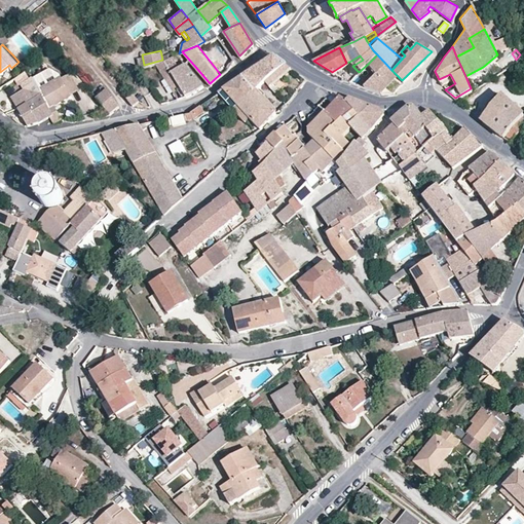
[(264,81),(285,63),(273,54),(224,87),(237,103),(256,88),(264,81)]
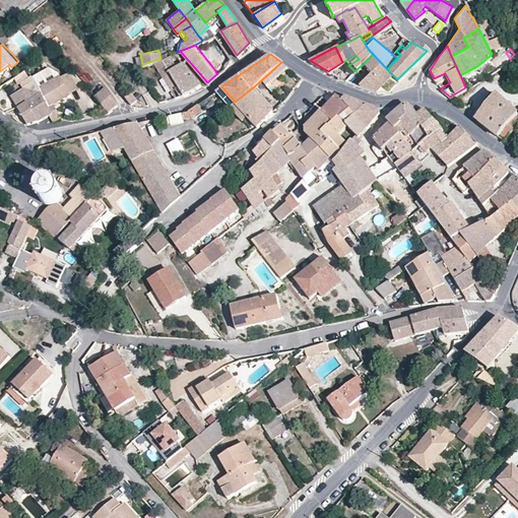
[(397,79),(387,69),(373,54),(363,64),(371,72),(359,83),(376,90),(387,90),(397,79)]
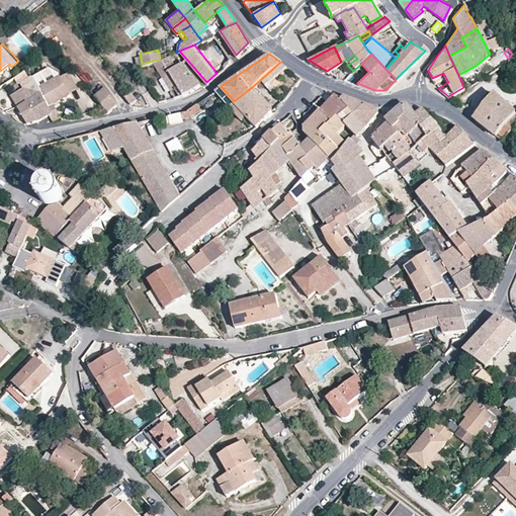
[(503,65),(510,72),(515,64),(515,58),(512,54),(508,59),(503,65)]
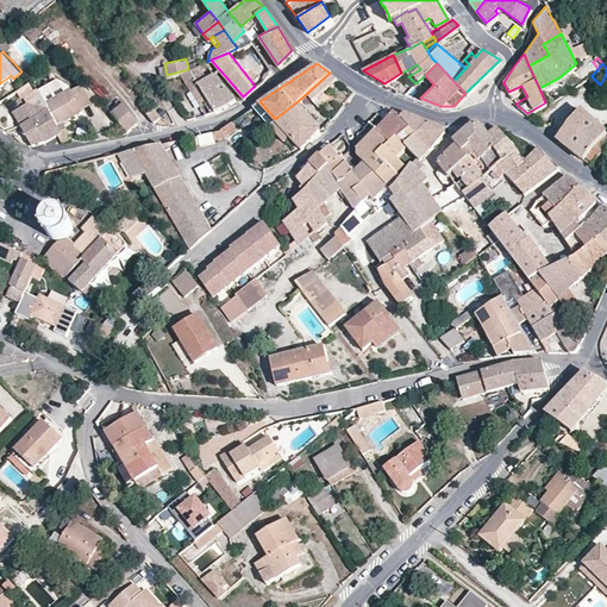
[(206,76),(200,64),(188,69),(194,77),(196,82),(206,76)]
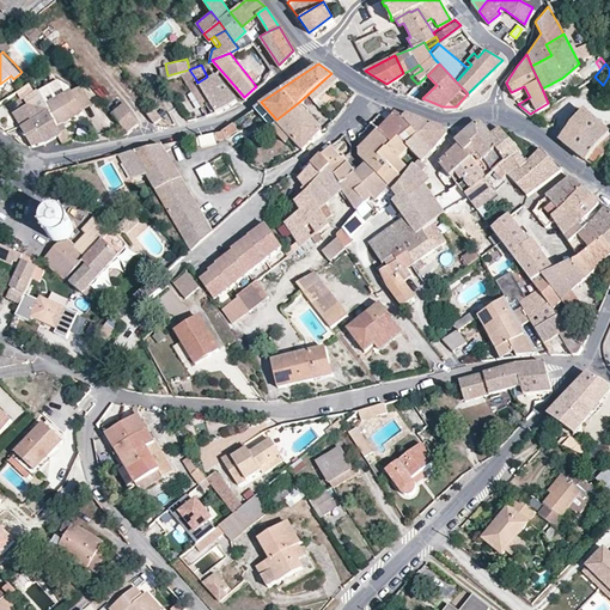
[(409,71),(413,75),(422,69),(419,65),(409,71)]
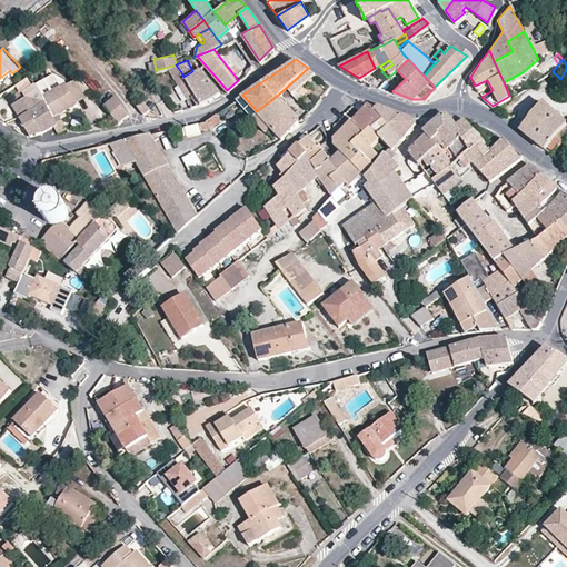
[(181,72),(176,65),(168,67),(173,78),(181,72)]
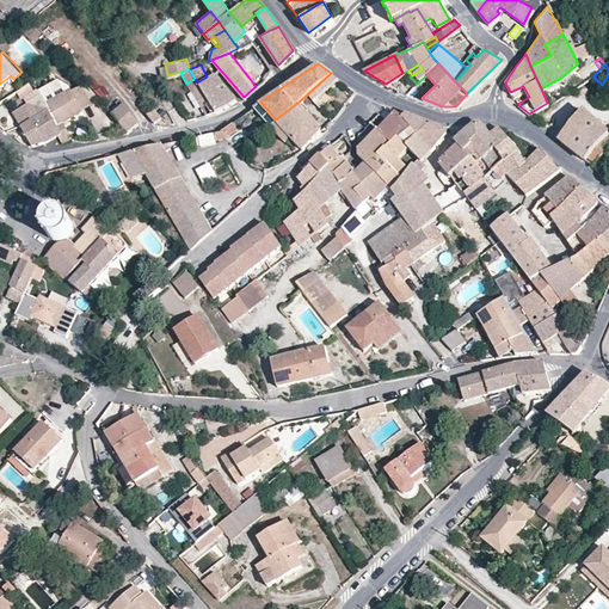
[(235,97),(214,72),(207,77),(226,104),(235,97)]
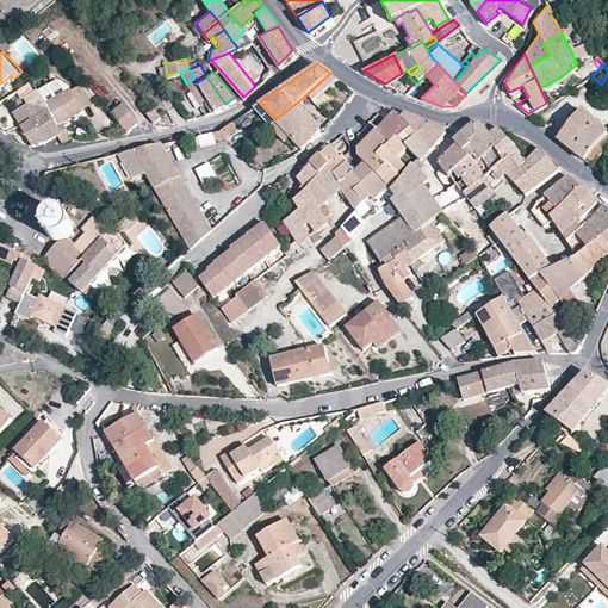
[(335,76),(330,73),(306,94),(310,98),(335,76)]
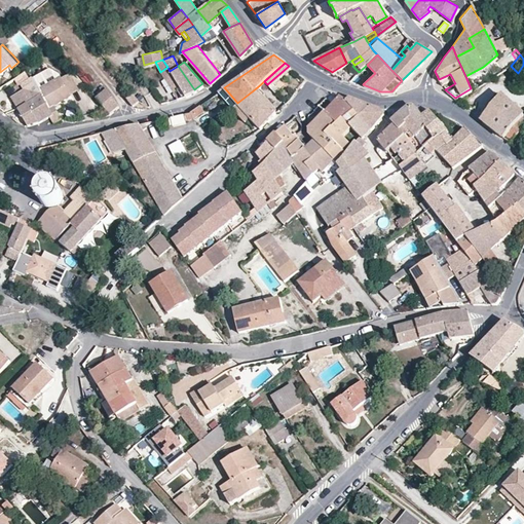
[(185,95),(194,89),(178,66),(170,71),(185,95)]
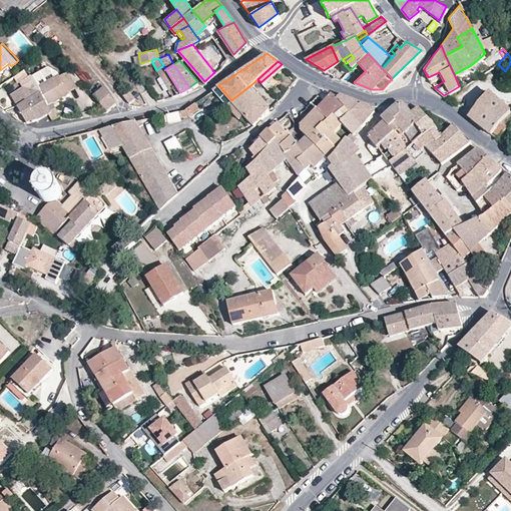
[(165,69),(163,65),(156,70),(172,95),(178,93),(180,92),(165,69)]
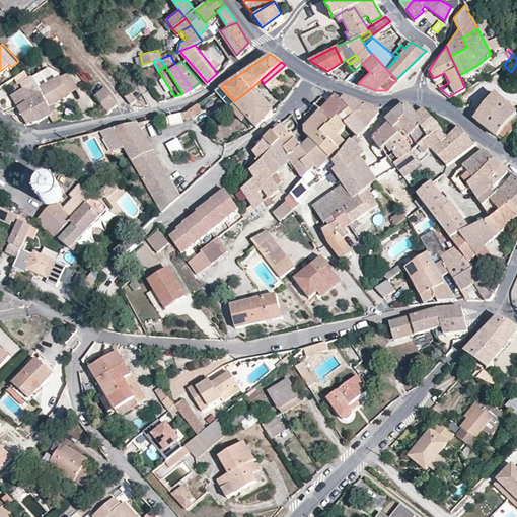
[(48,67),(30,76),(37,86),(60,74),(58,71),(48,67)]
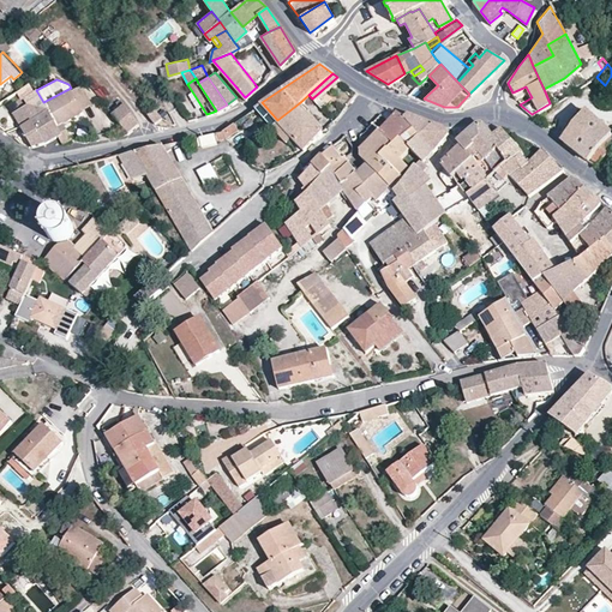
[(71,89),(82,108),(91,103),(81,84),(71,89)]
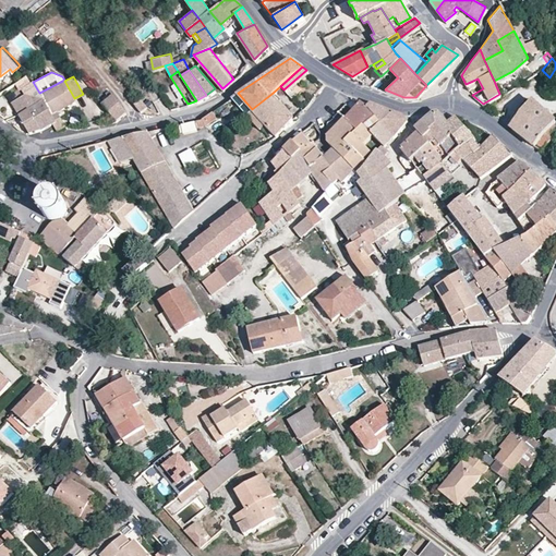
[(27,107),(39,128),(51,121),(55,129),(63,123),(57,110),(75,99),(74,98),(64,81),(64,80),(39,93),(43,98),(27,107)]
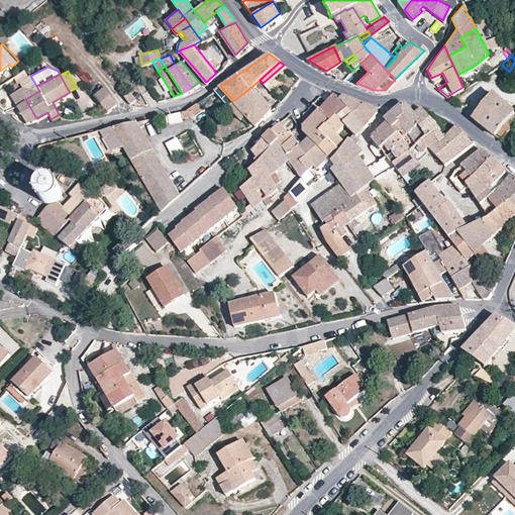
[(9,95),(16,106),(26,122),(36,118),(25,99),(39,91),(36,86),(30,76),(21,81),(24,86),(9,95)]
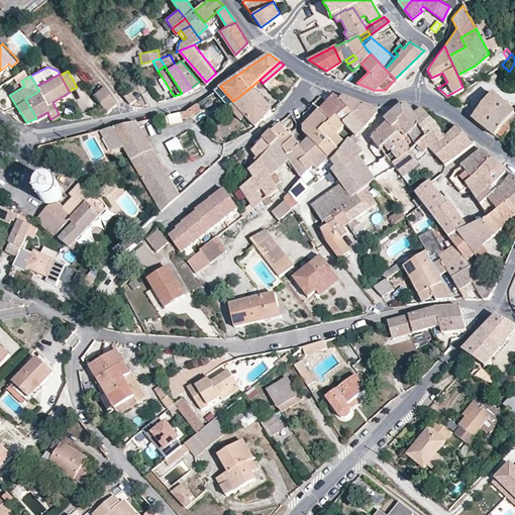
[(125,91),(120,85),(117,88),(121,94),(125,91)]
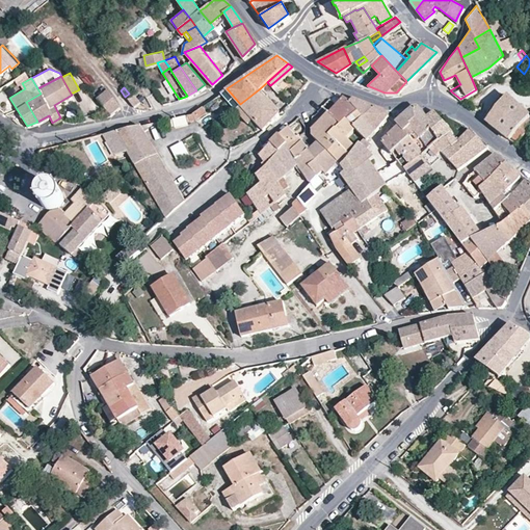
[(240,104),(227,88),(220,93),(234,108),(240,104)]
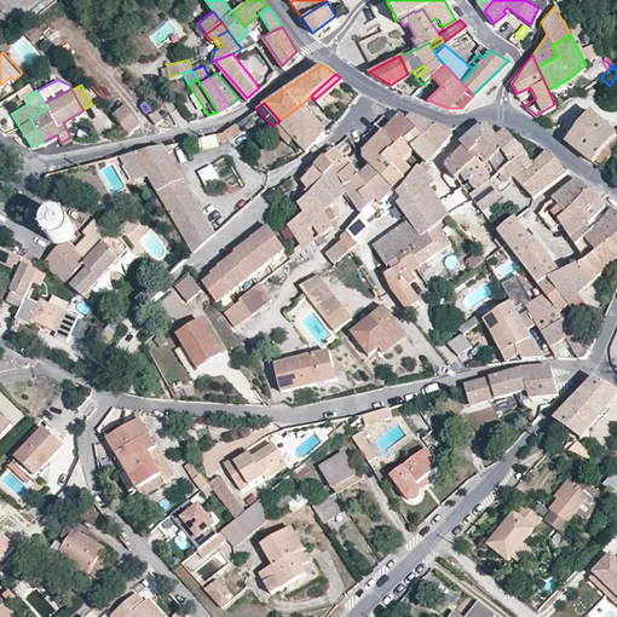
[(324,130),(301,104),(280,121),(305,149),(324,130)]
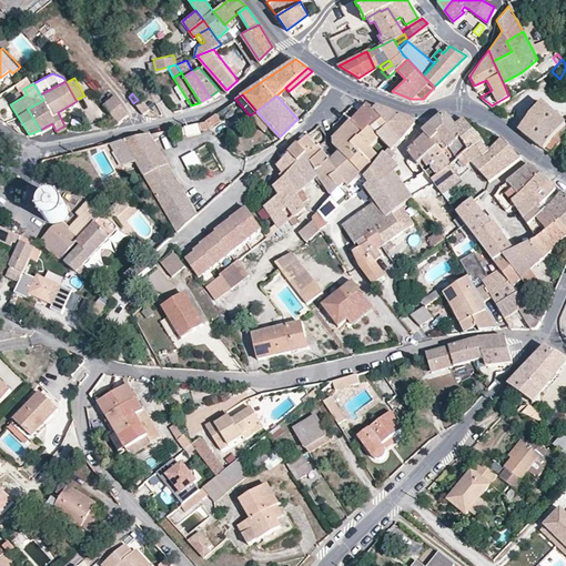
[(370,124),(372,127),(382,117),(375,108),(373,105),(356,95),(342,111),(350,118),(355,123),(363,131),(370,124)]
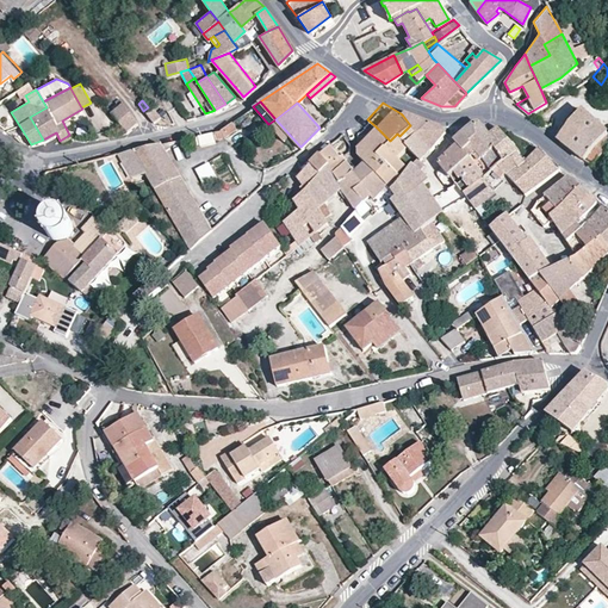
[(110,112),(126,131),(137,123),(122,104),(110,112)]
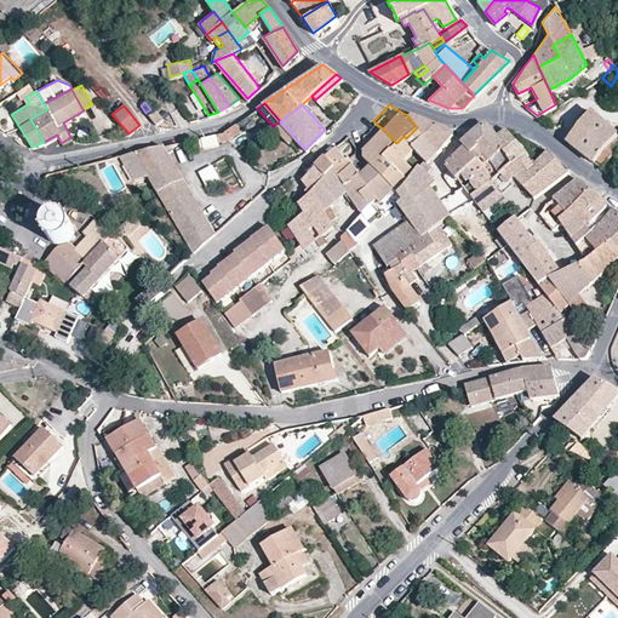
[(164,118),(156,109),(148,114),(156,124),(164,118)]
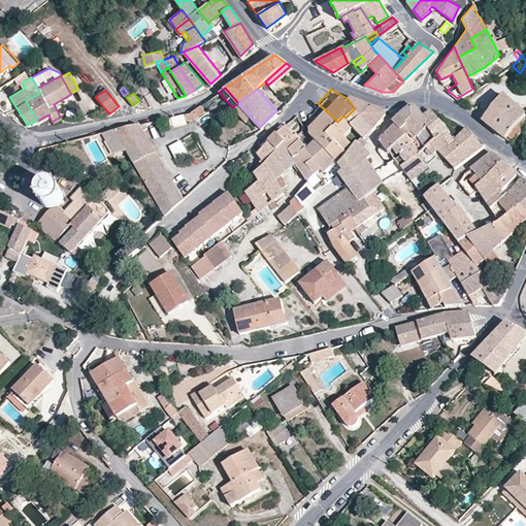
[(525,123),(525,114),(502,93),(482,119),(503,136),(508,139),(525,123)]
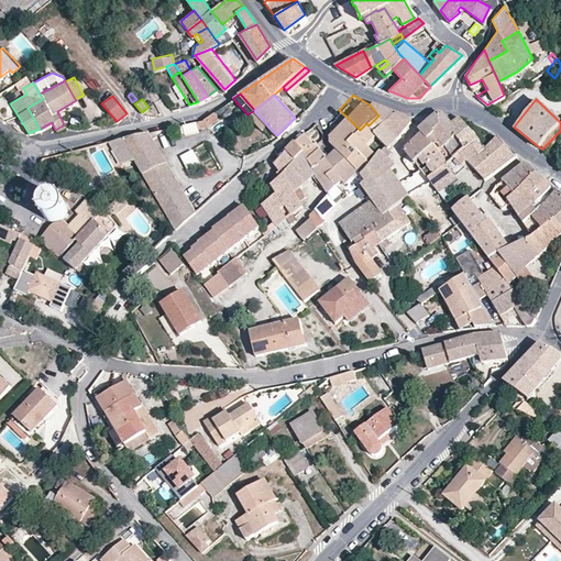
[(369,125),(375,133),(383,143),(386,146),(399,135),(410,120),(406,114),(372,101),(370,105),(372,107),(378,116),(369,125)]
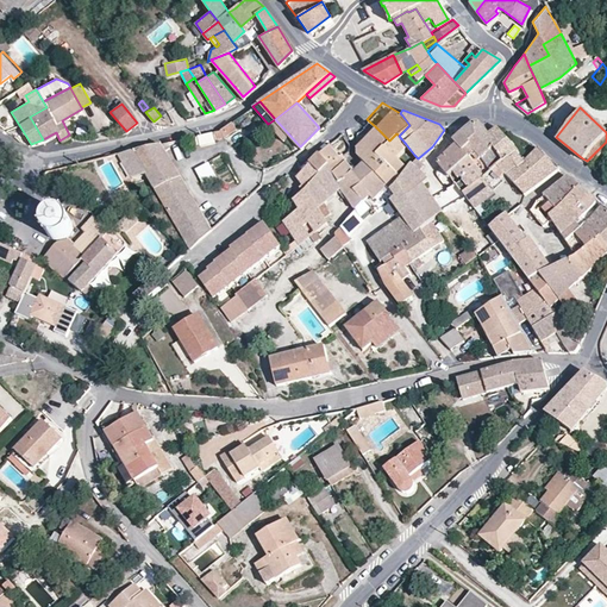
[(300,146),(275,119),(268,124),(282,139),(285,138),(295,149),(296,150),(300,146)]
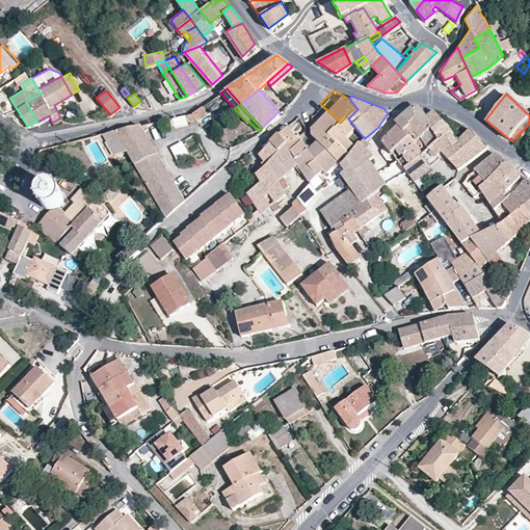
[(204,110),(201,105),(192,111),(194,115),(195,115),(204,110)]
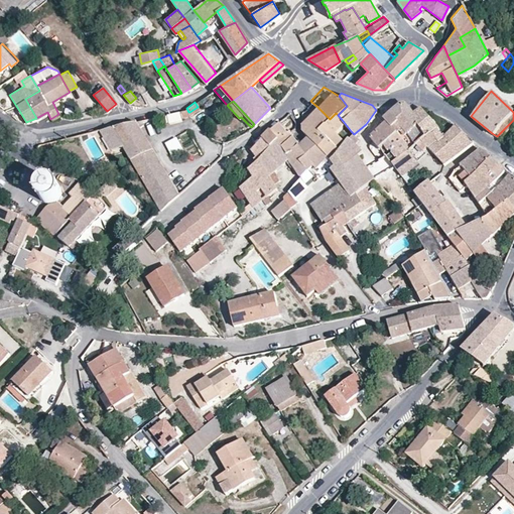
[(400,102),(382,118),(385,120),(395,133),(383,143),(386,148),(388,146),(391,150),(396,157),(407,149),(416,142),(424,135),(417,123),(412,111),(405,102),(400,102)]
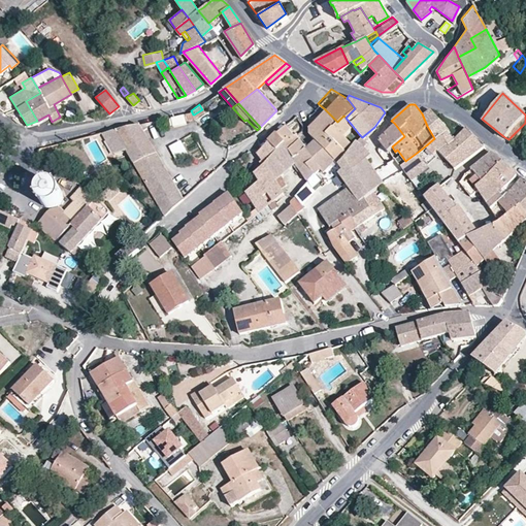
[(431,107),(422,113),(427,126),(434,138),(426,145),(434,154),(447,168),(451,164),(453,167),(483,143),(465,126),(452,138),(446,130),(448,128),(431,107)]
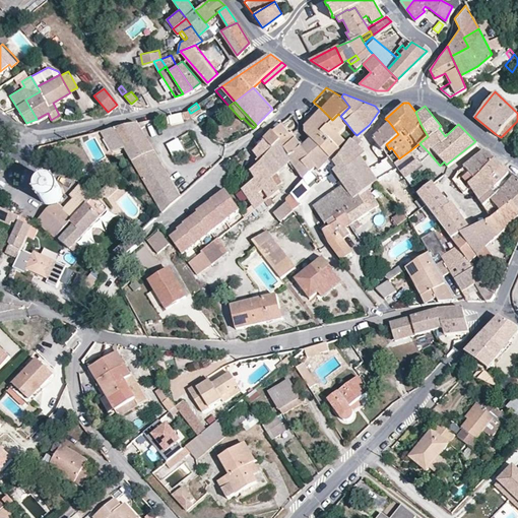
[(302,130),(305,133),(325,113),(320,108),(303,125),(302,130)]
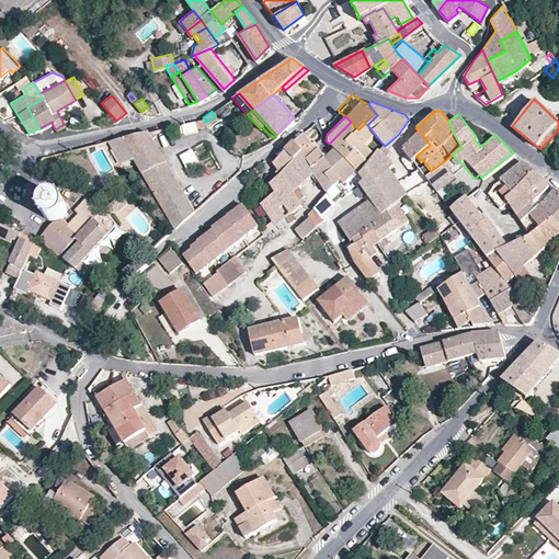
[(324,174),(333,184),(339,179),(342,182),(354,169),(362,179),(357,183),(367,196),(334,221),(349,241),(369,226),(381,218),(379,215),(391,205),(365,168),(373,153),(364,144),(374,133),(367,125),(365,123),(358,129),(351,122),(329,144),(333,148),(342,157),(324,174)]
